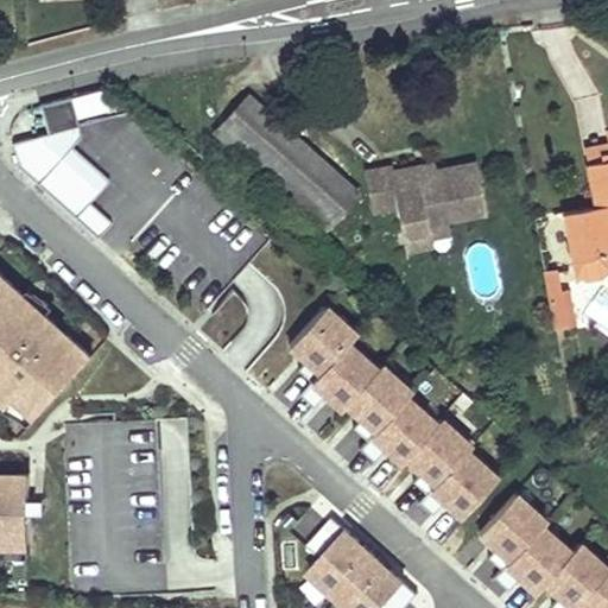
[(112,116),(102,89),(40,103),(48,135),(14,143),(17,169),(100,238),(113,221),(92,202),(113,178),(74,147),(83,137),(78,121),(112,116)]
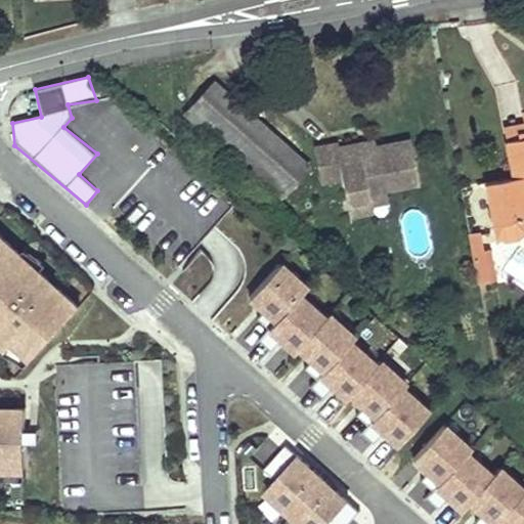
[(305,164),(213,82),(183,115),(277,198),(305,164)]
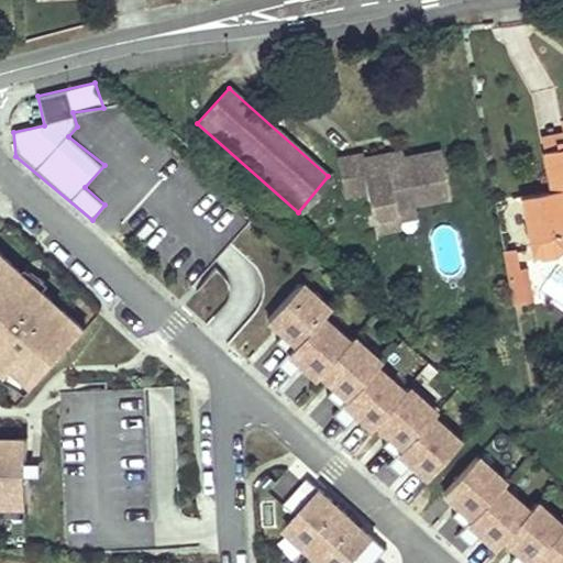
[(552,141),(541,143),(543,155),(562,150),(562,129),(560,130),(561,139),(552,141)]
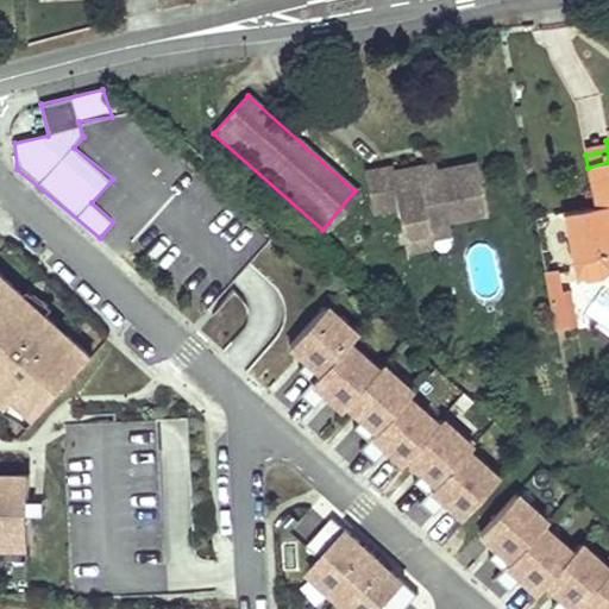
[(412,164),(390,168),(393,180),(432,173),(429,159),(412,164)]
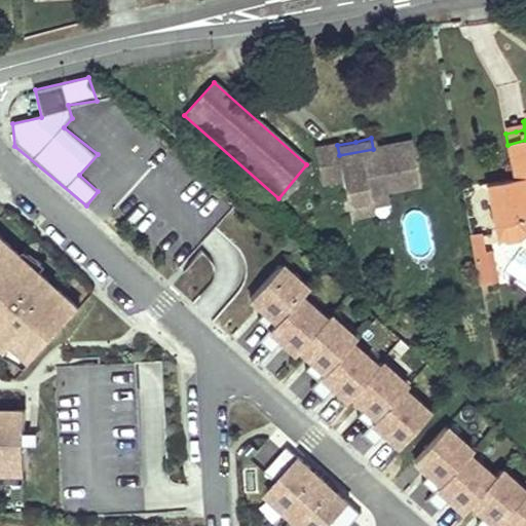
[(525,140),(508,145),(514,180),(487,187),(496,236),(506,246),(516,243),(525,233),(525,223),(525,220),(525,140)]
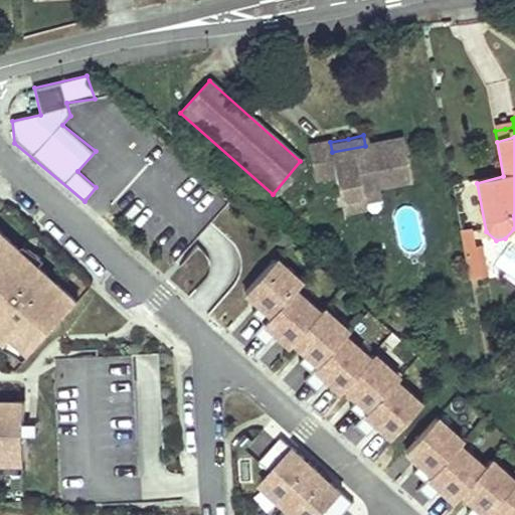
[(330,142),(309,146),(316,179),(336,175),(340,196),(360,192),(359,188),(377,184),(407,179),(399,139),(365,146),(332,152),(330,142)]
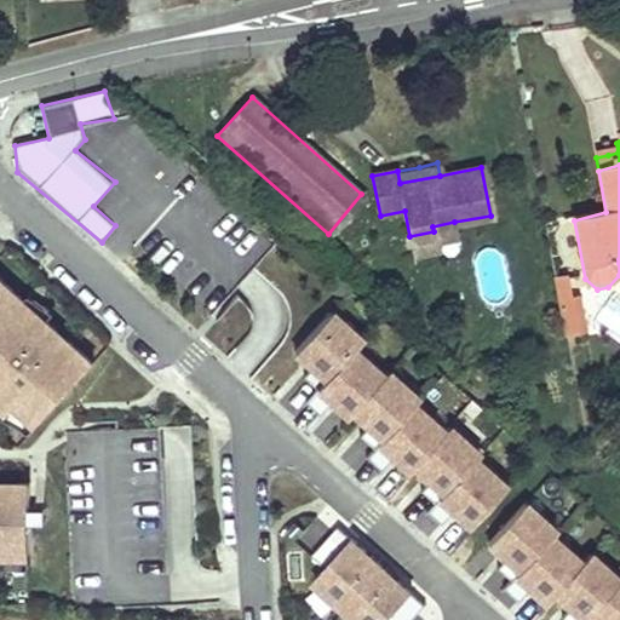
[(434,231),(409,236),(412,250),(437,244),(437,239),(457,235),(454,222),(432,227),(434,231)]
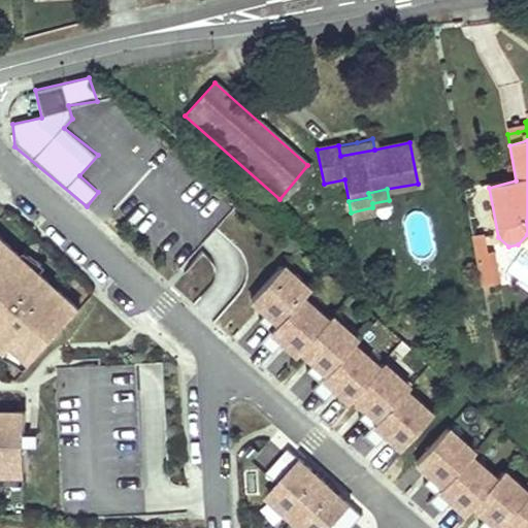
[(87,309),(0,233),(0,351),(26,374),(87,309)]
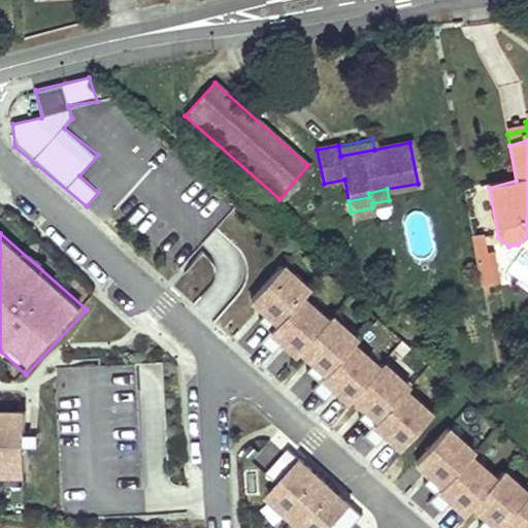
[(484,234),(473,235),(484,287),(500,284),(494,252),(487,253),(484,234)]
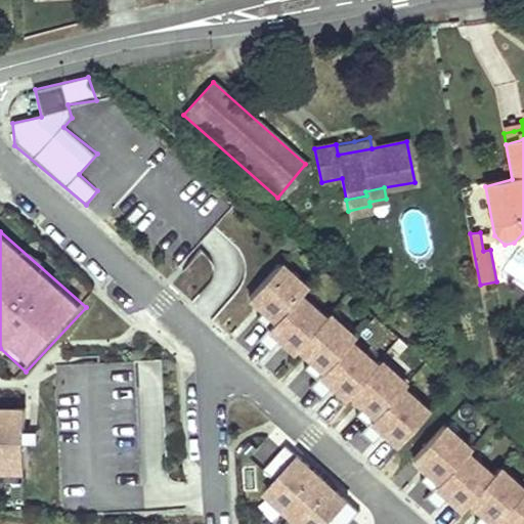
[(183,272),(203,286),(218,263),(198,251),(183,272)]
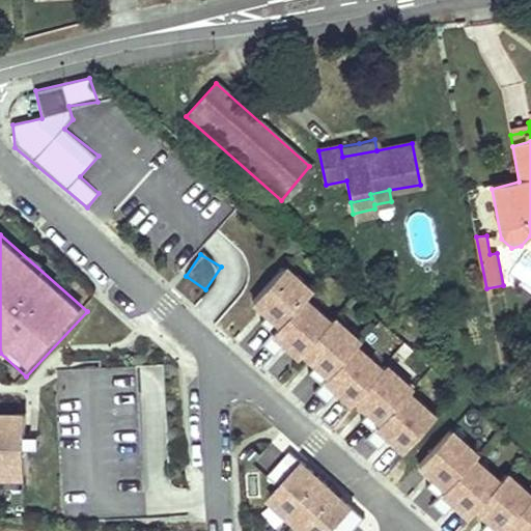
[(315,295),(286,270),(252,309),(280,334),(309,301),(315,295)]
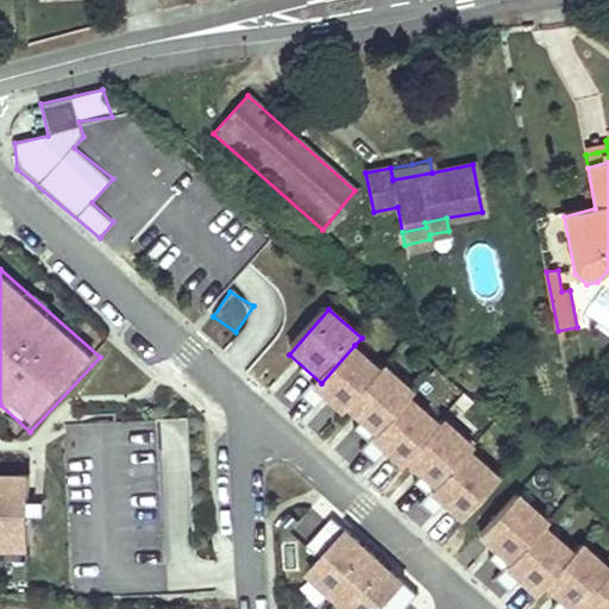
[(355,347),(314,391),(343,418),(347,413),(383,372),(355,347)]
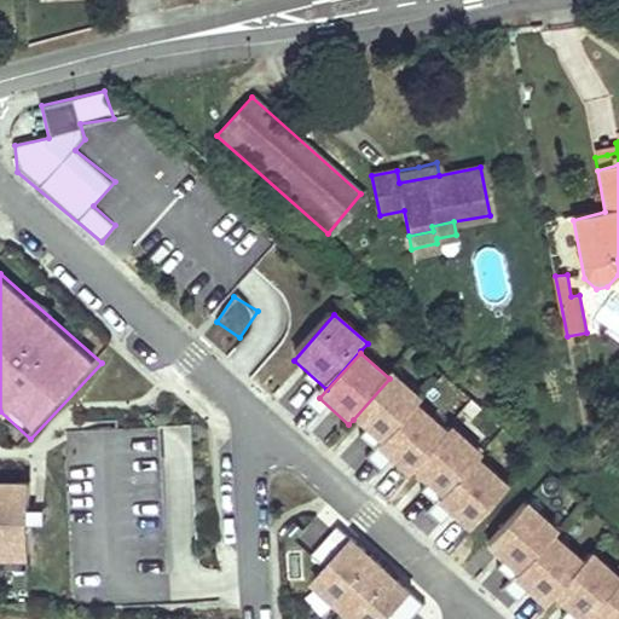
[(426,401),(395,375),(354,420),(385,446),(420,408),(426,401)]
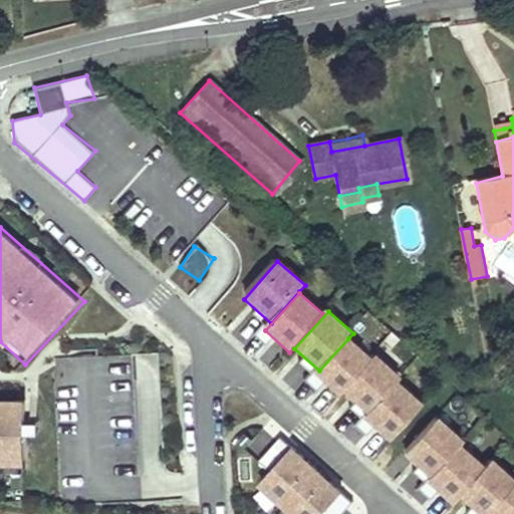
[(374,360),(350,338),(319,372),(315,376),(339,399),(344,394),(374,360)]
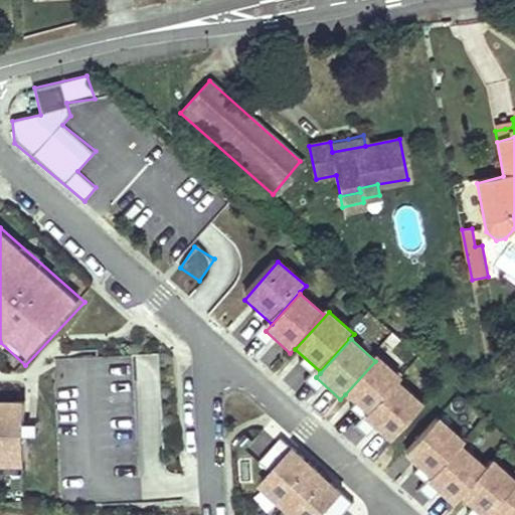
[(405,381),(380,358),(345,395),(348,398),(370,418),(400,386),(405,381)]
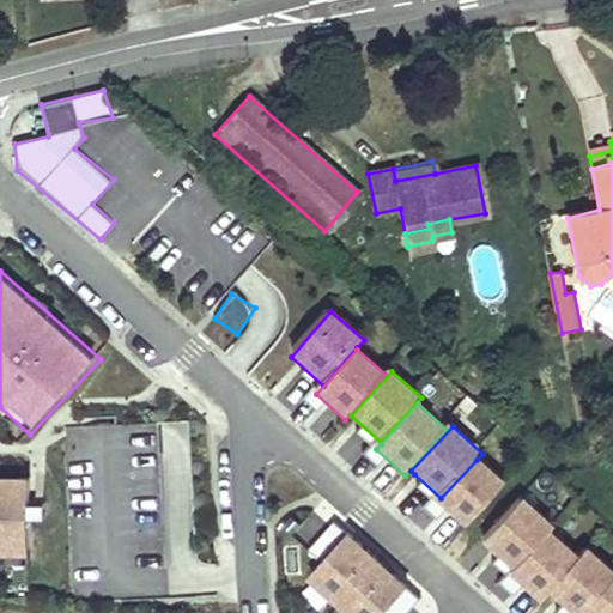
[(478,460),(437,503),(467,530),(507,487),(478,460)]
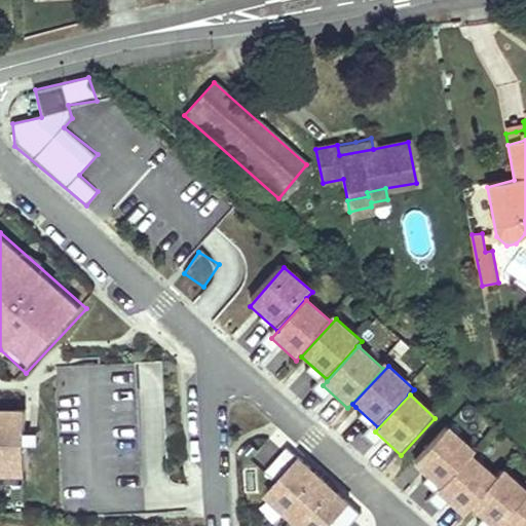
[(29,409),(0,410),(0,483),(30,483),(29,409)]
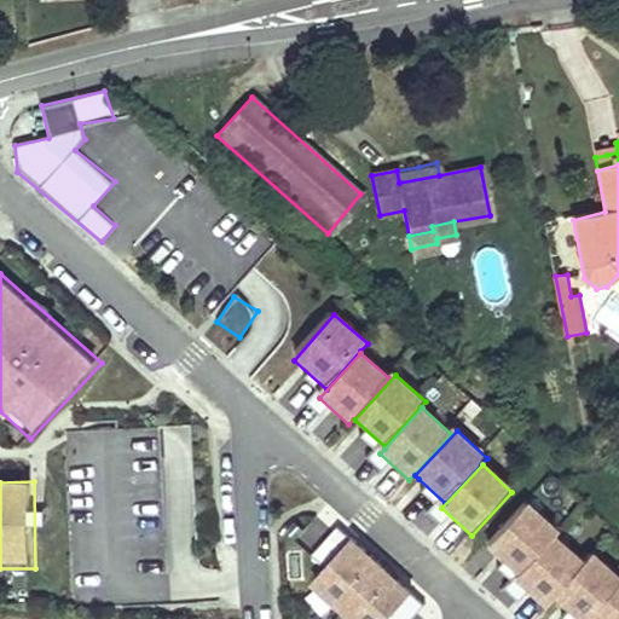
[(559,534),(526,507),(489,551),(522,579),(555,541),(559,534)]
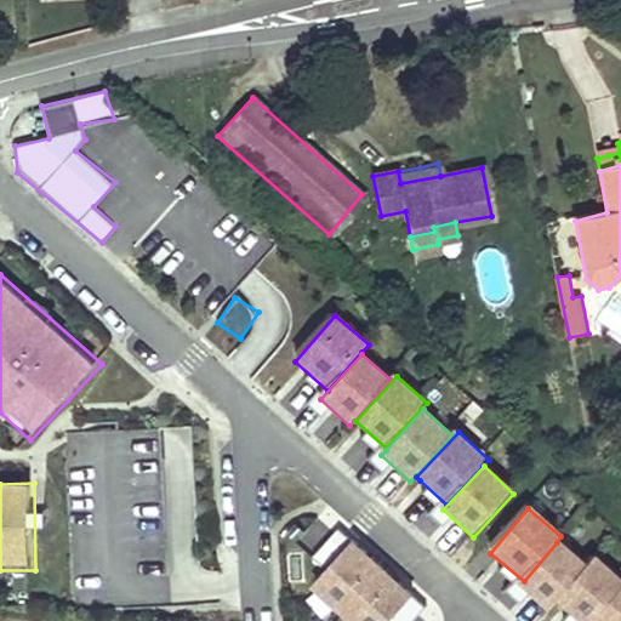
[(359,534),(314,584),(355,620),(389,620),(420,588),(359,534)]
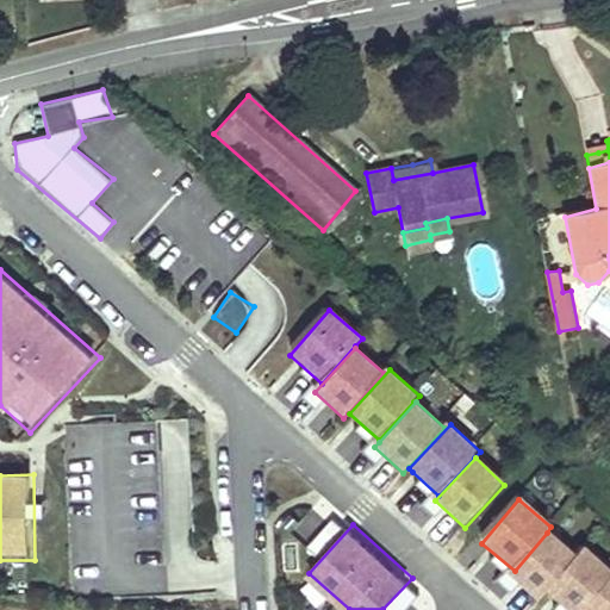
[(578,558),(547,533),(516,571),(509,580),(540,605),(548,596),(578,558)]
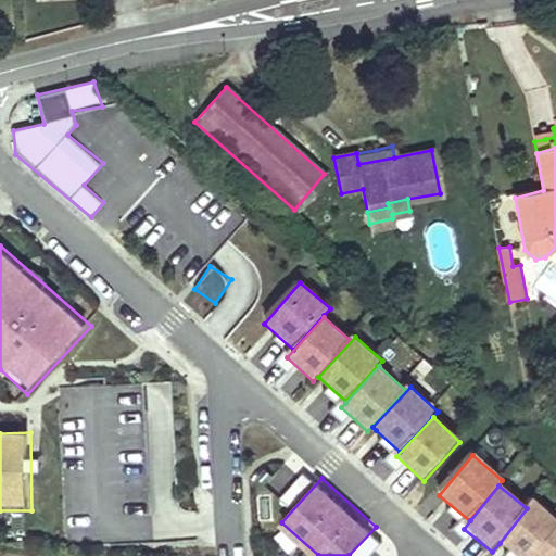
[(533,555),(555,529),(555,516),(535,501),(530,508),(501,543),(516,555),(533,555)]
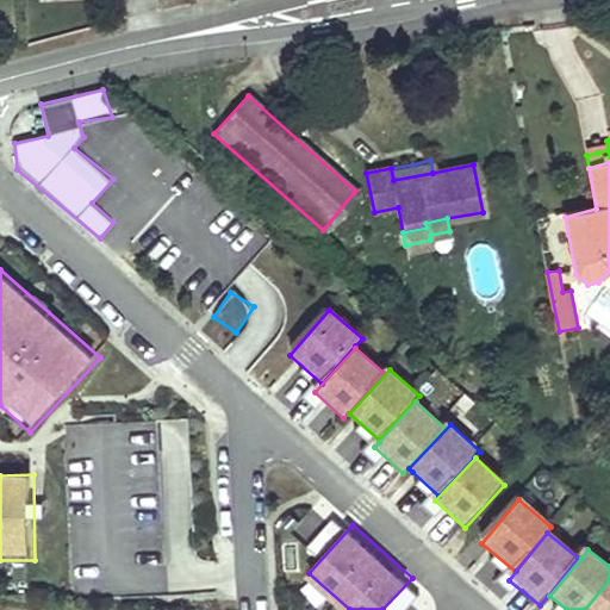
[(609,609),(609,583),(586,609),(609,609)]
